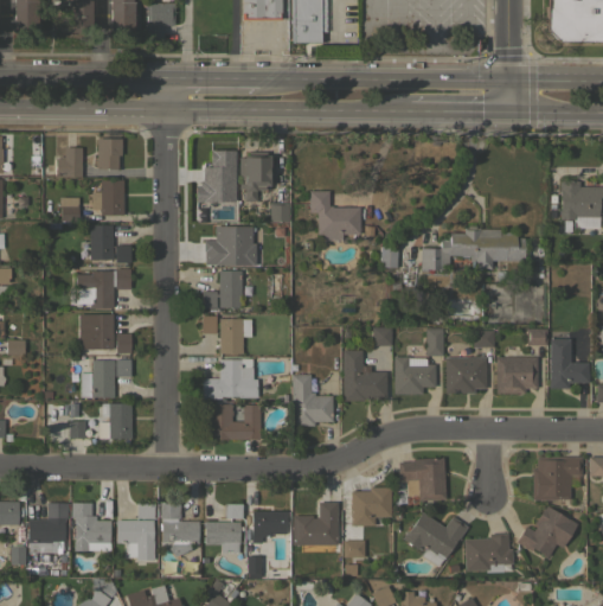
[(14,0),(39,0),(39,1),(40,1),(40,29),(38,29),(38,31),(14,31),(14,0)]
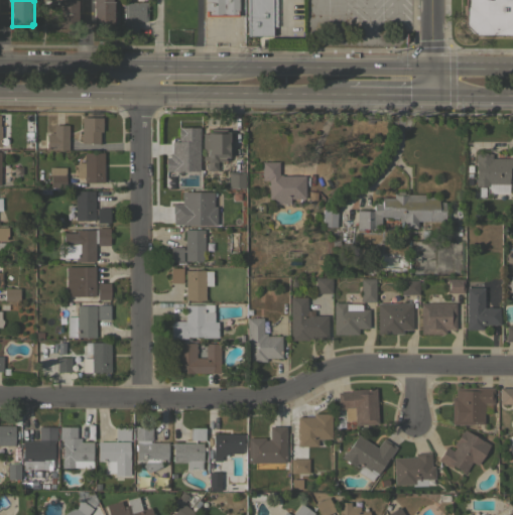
[(79,0),(79,28),(59,28),(59,22),(56,22),(56,14),(58,14),(58,0),(79,0)]
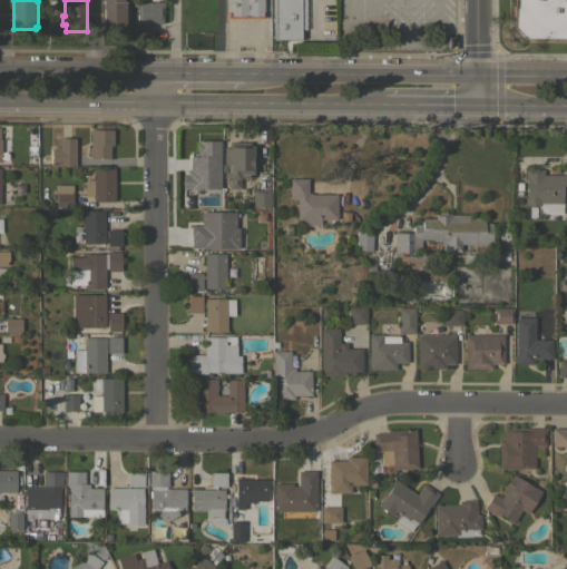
[(104,0),(125,0),(125,2),(126,2),(126,16),(129,16),(129,29),(126,29),(126,31),(105,31),(104,0)]
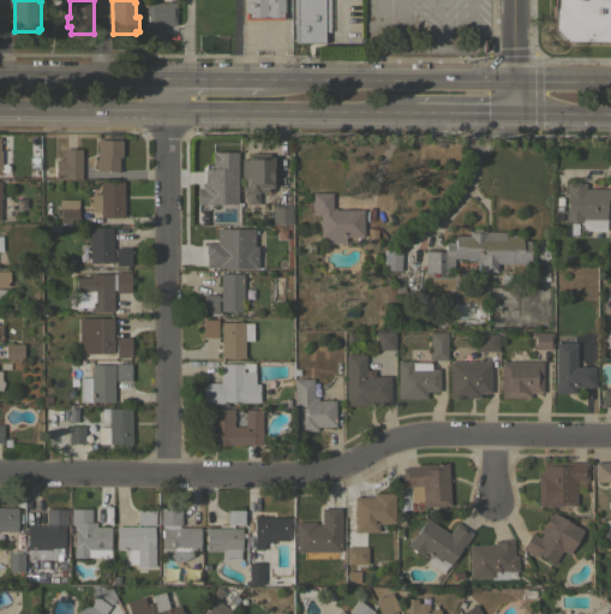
[(286,0),(287,21),(247,21),(246,0),(286,0)]
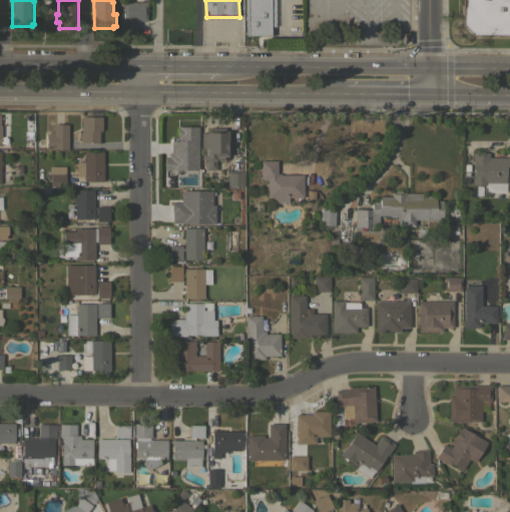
[(248,19),(247,19),(247,16),(248,16),(248,0),(272,0),(273,36),(248,36),(248,19)]
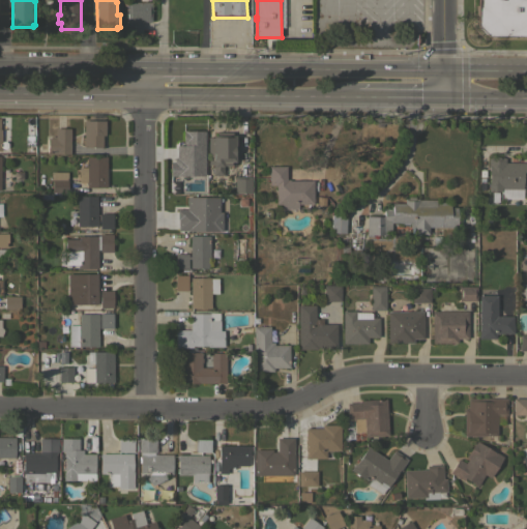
[(477,0),(526,0),(526,36),(488,36),(477,27),(477,0)]
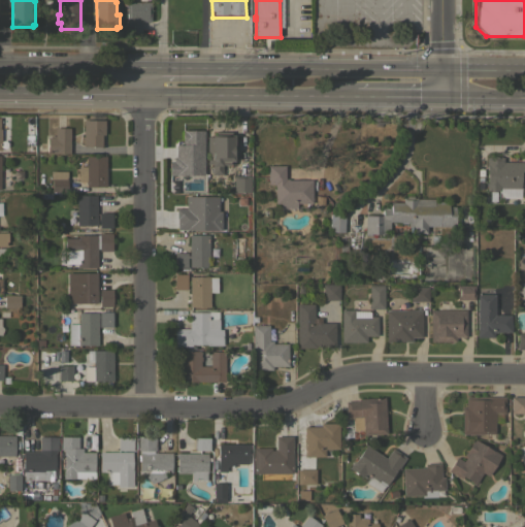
[(153,3),(153,23),(143,23),(143,35),(129,35),(129,29),(127,29),(127,21),(129,21),(129,2),(153,3)]
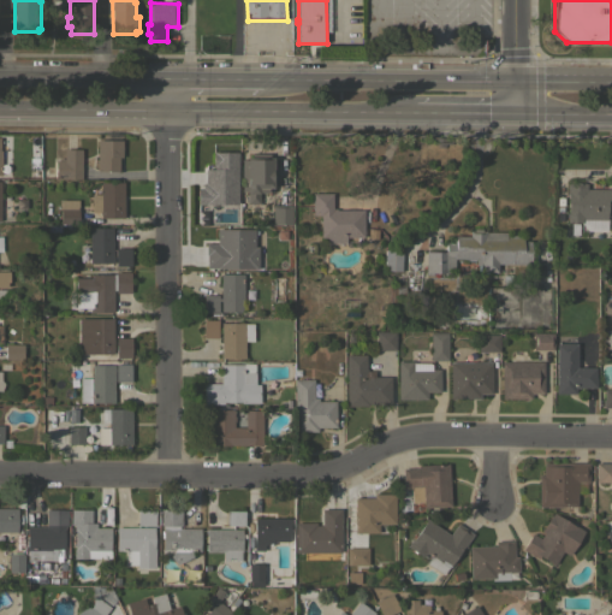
[(100,140),(125,141),(125,158),(122,158),(122,172),(99,172),(100,140)]
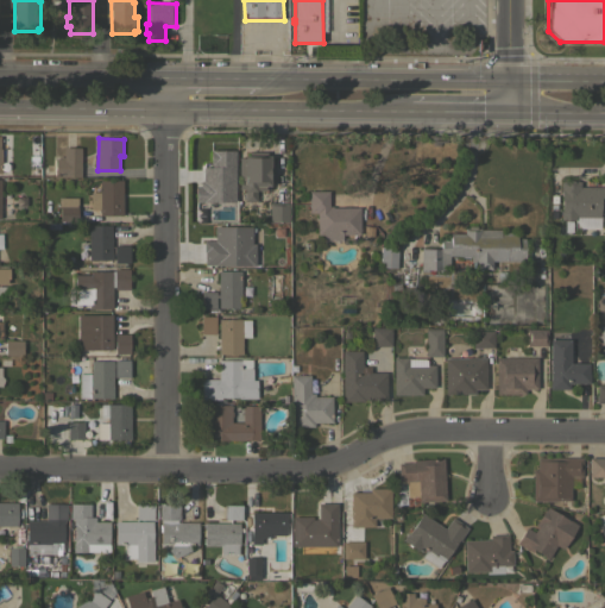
[(83,177),(65,177),(65,179),(56,177),(57,160),(61,160),(61,157),(65,157),(65,148),(83,148),(83,177)]
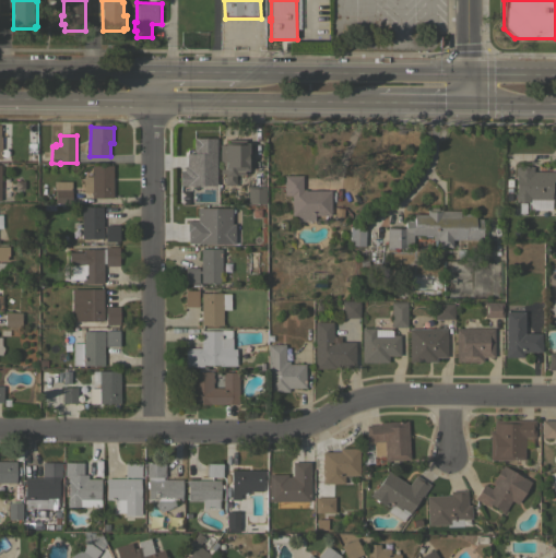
[(181,187),(217,186),(217,139),(194,139),(194,154),(187,154),(187,169),(181,169),(181,187)]
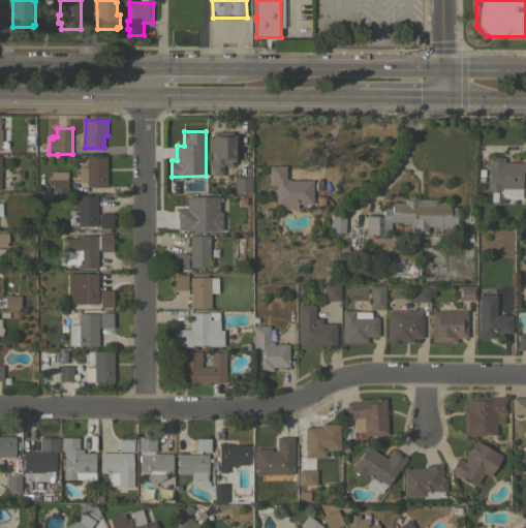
[(209,137),(214,137),(214,135),(218,135),(218,132),(235,132),(235,135),(237,135),(237,149),(240,149),(240,156),(237,156),(237,162),(233,162),(233,166),(224,166),(224,175),(215,175),(215,166),(214,166),(214,165),(209,165),(209,137)]
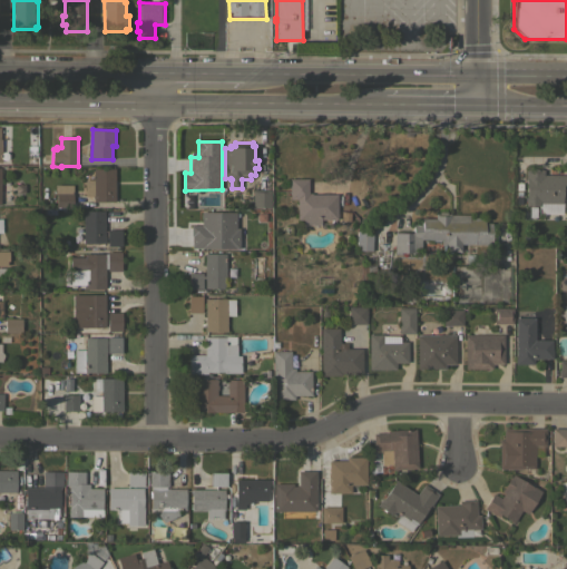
[(117,202),(95,202),(95,197),(87,197),(87,180),(95,180),(95,169),(117,169),(117,202)]
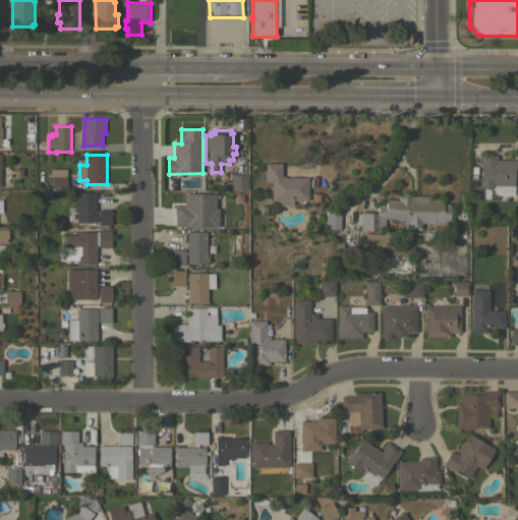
[(517,177),(516,177),(516,186),(496,186),(496,188),(481,188),(481,181),(482,181),(482,165),(482,156),(484,156),(484,155),(496,155),(496,156),(499,156),(499,160),(517,160),(517,177)]
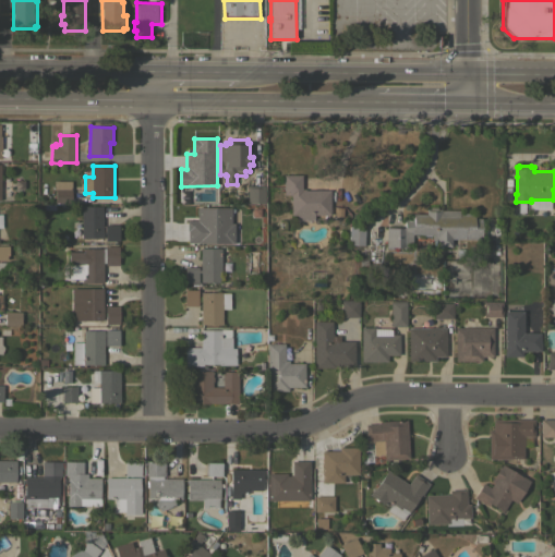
[(286,176),(304,176),(304,190),(308,190),(308,191),(333,191),(333,200),(334,201),(334,205),(333,206),(333,215),(316,216),(316,220),(292,221),(292,195),(286,195),(286,176)]
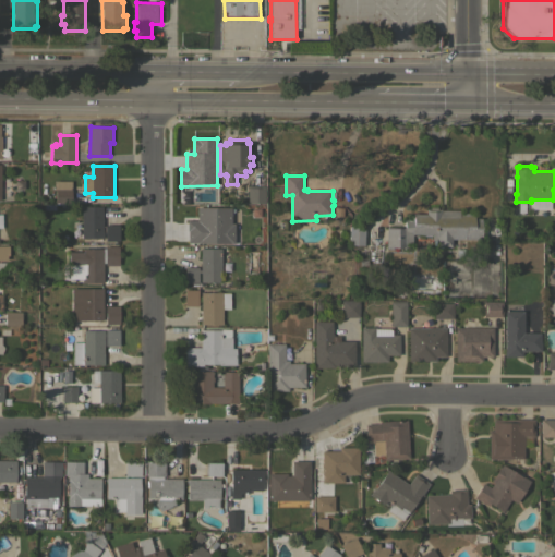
[(57,182),(74,182),(73,203),(57,203),(57,190),(57,182)]
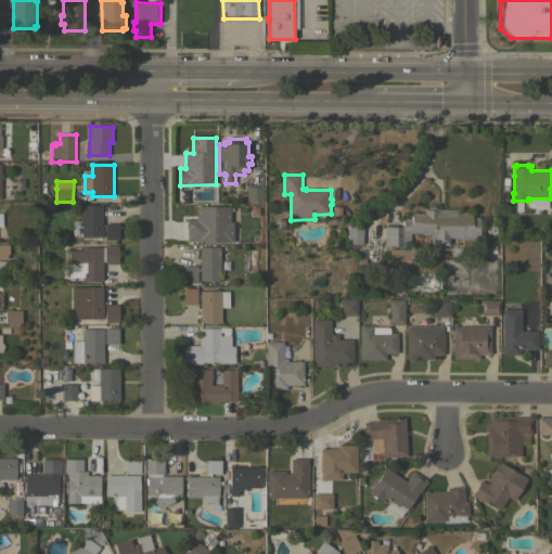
[(82,206),(104,205),(104,226),(106,226),(106,224),(120,223),(120,240),(106,240),(106,237),(104,237),(84,237),(82,206)]
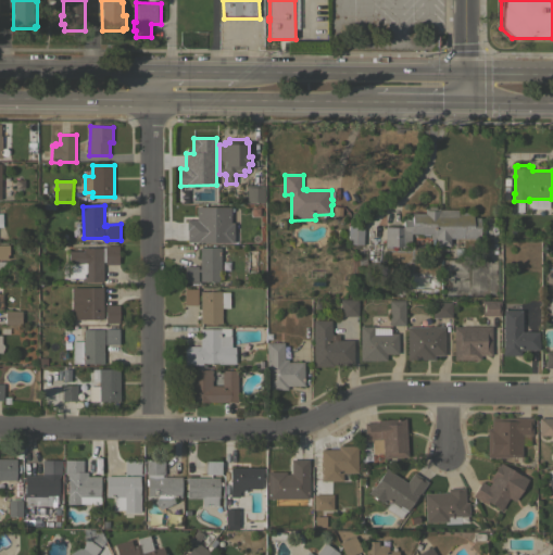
[(460,210),(460,213),(475,213),(474,217),(482,217),(481,239),(452,238),(452,247),(435,247),(435,240),(432,240),(432,235),(431,235),(431,236),(425,236),(425,235),(413,235),(413,248),(393,248),(393,249),(387,249),(387,226),(405,227),(405,219),(413,219),(413,213),(426,213),(427,209),(430,209),(430,206),(438,206),(438,209),(441,209),(441,210),(460,210)]
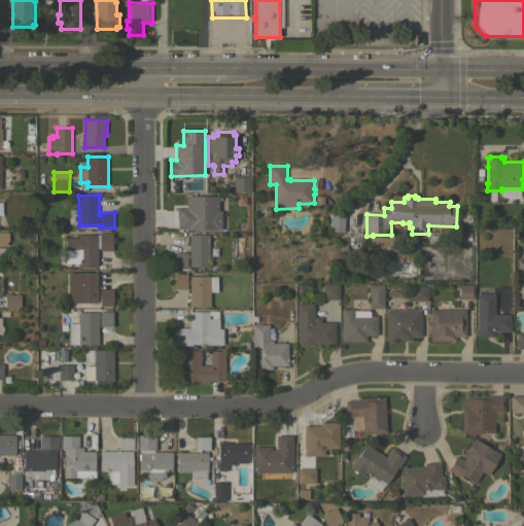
[(220,197),(186,197),(186,209),(177,209),(177,231),(220,231),(220,197)]
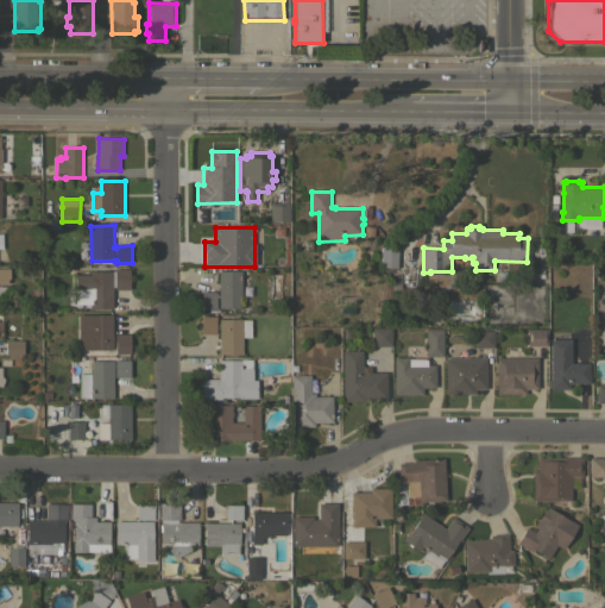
[(399,269),(382,268),(383,248),(399,249),(399,269)]
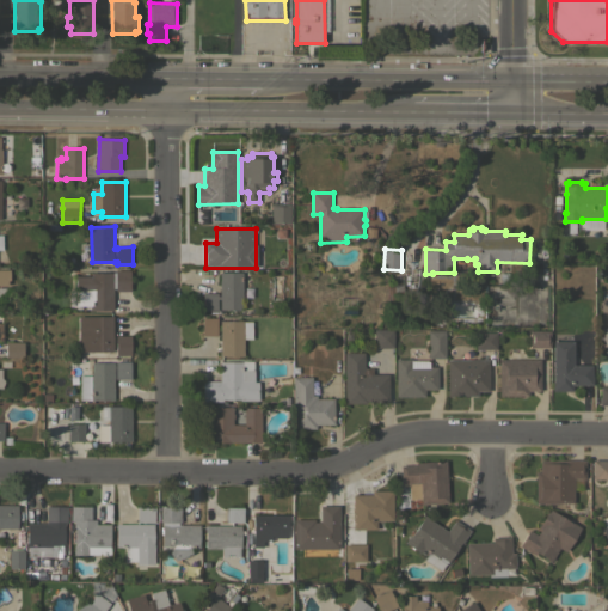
[(0,270),(12,270),(12,281),(10,281),(10,288),(12,288),(12,297),(0,297),(0,270)]
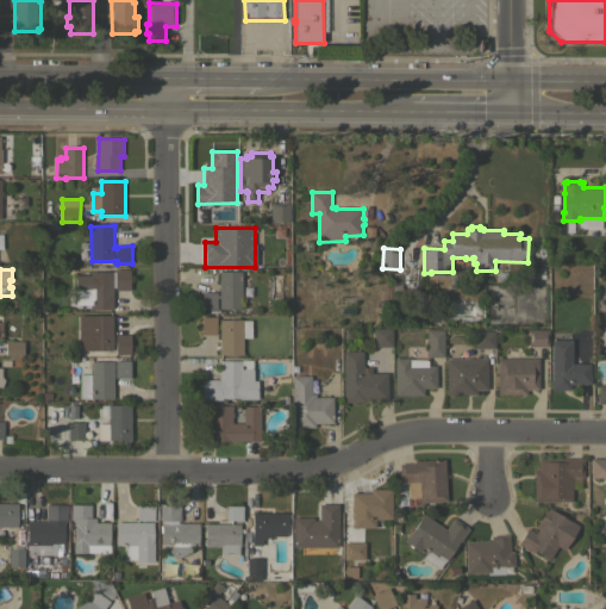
[(114,310),(92,310),(92,305),(82,305),(82,292),(77,292),(77,275),(93,275),(93,273),(117,272),(117,271),(132,271),(132,291),(117,291),(117,289),(114,289),(114,310)]
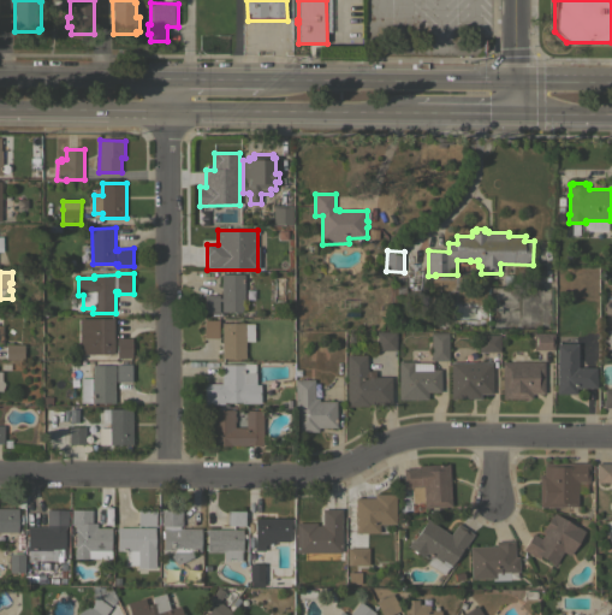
[(224,275),(245,275),(245,300),(245,312),(224,312),(224,275)]
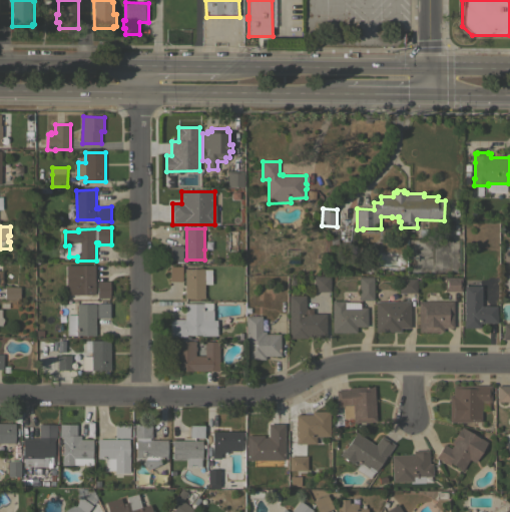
[(184,261),(171,261),(171,245),(184,245),(184,261)]
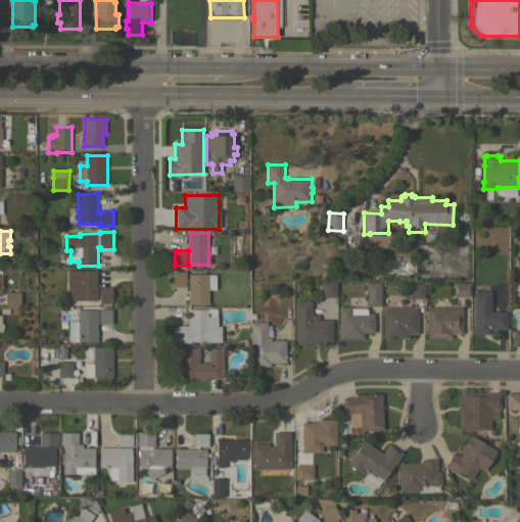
[(98,301),(69,301),(69,271),(98,271),(98,301)]
